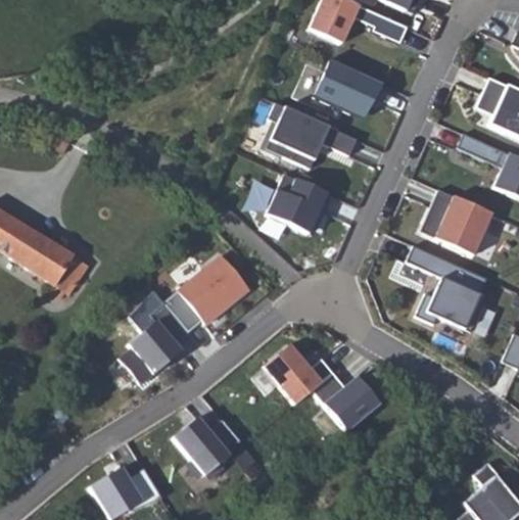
[(409,26),(348,0),(322,0),(310,28),(341,41),(352,14),(375,25),(373,30),(402,43),(409,26)]
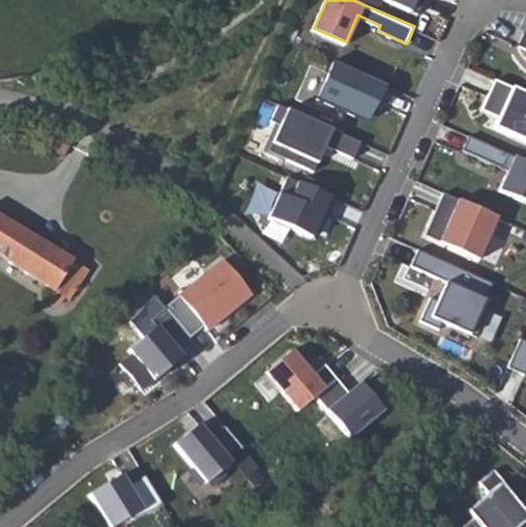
[(393,0),(420,11),(425,0),(393,0)]
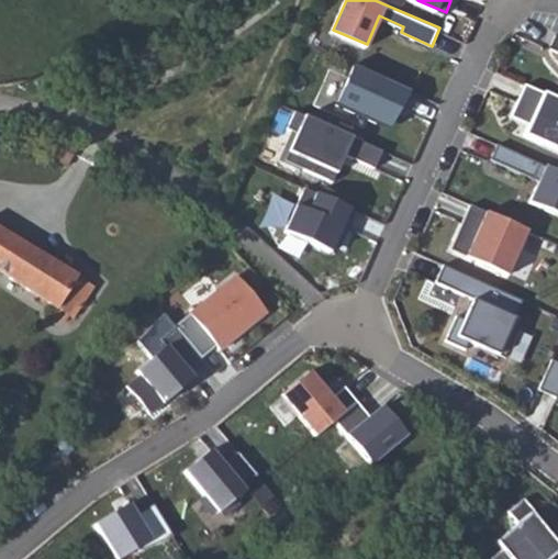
[(412,88),(355,63),(337,102),(390,126),(394,115),(399,118),(412,88)]
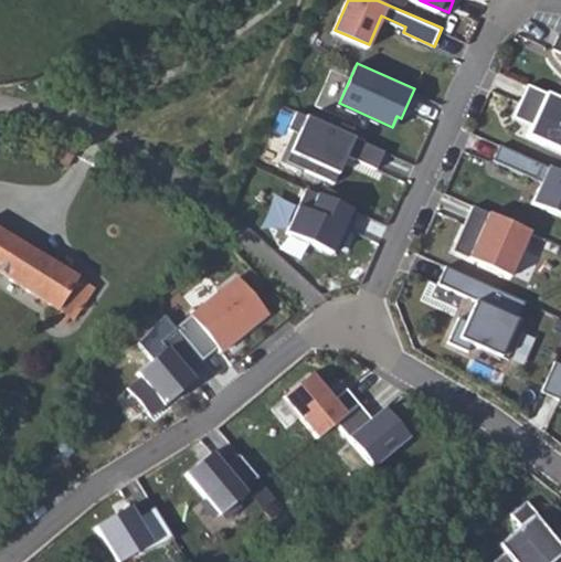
[(560,96),(529,83),(521,99),(526,102),(519,117),(532,124),(528,134),(560,148),(560,96)]
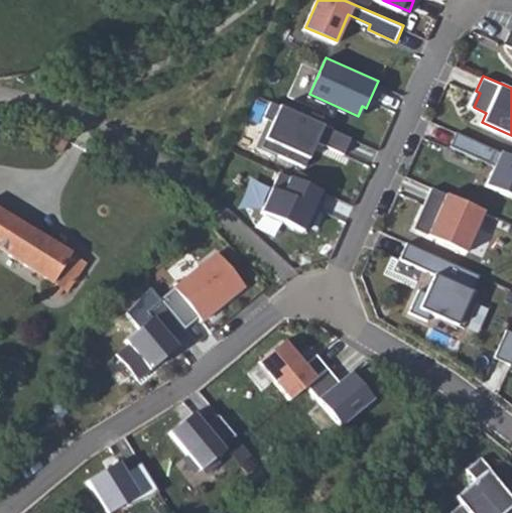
[(480,93),(476,91),(470,105),(474,107),(480,93)]
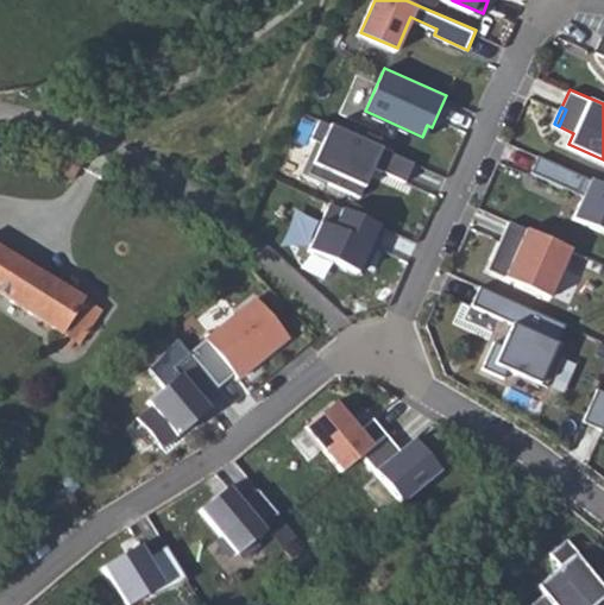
[(321,119),(313,138),(323,142),(310,171),(360,193),(371,166),(408,182),(417,159),(321,119)]
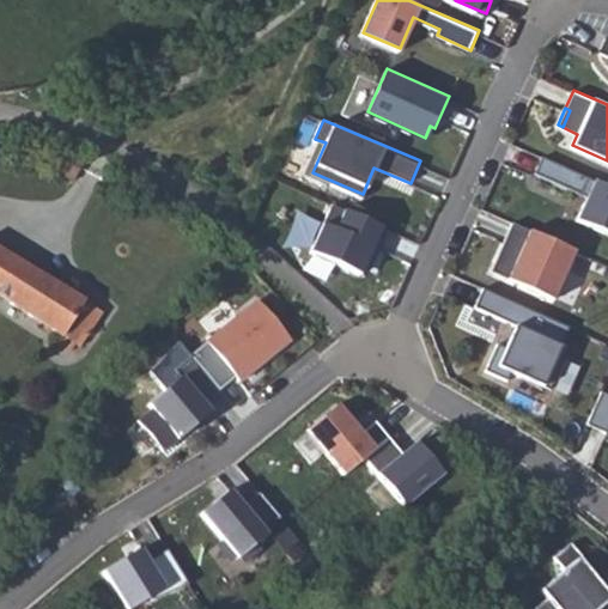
[(67,148),(58,169),(77,178),(86,158),(67,148)]
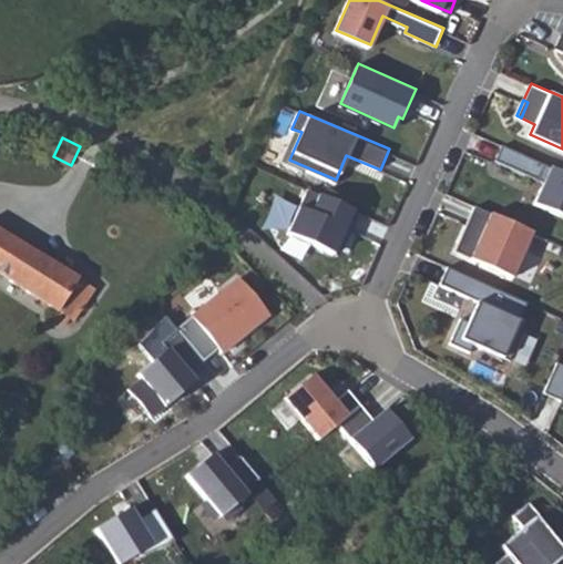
[(562,170),(503,144),(497,159),(545,181),(535,202),(562,214),(562,170)]
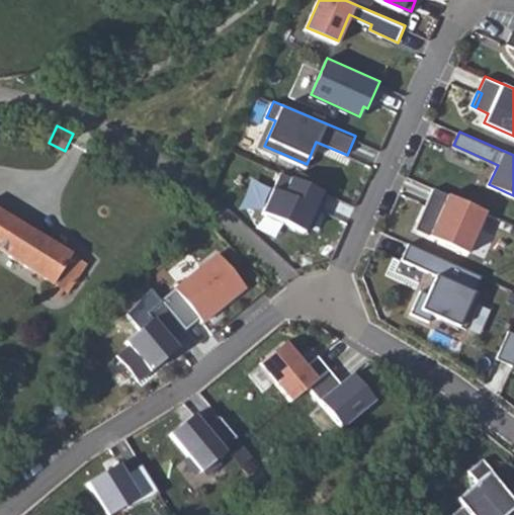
[(329,193),(281,172),(264,211),(307,231),(313,218),(317,221),(329,193)]
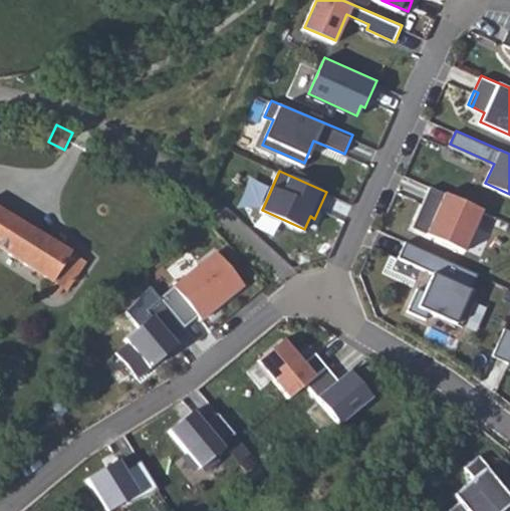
[(484,209),(432,185),(413,226),(466,250),(484,209)]
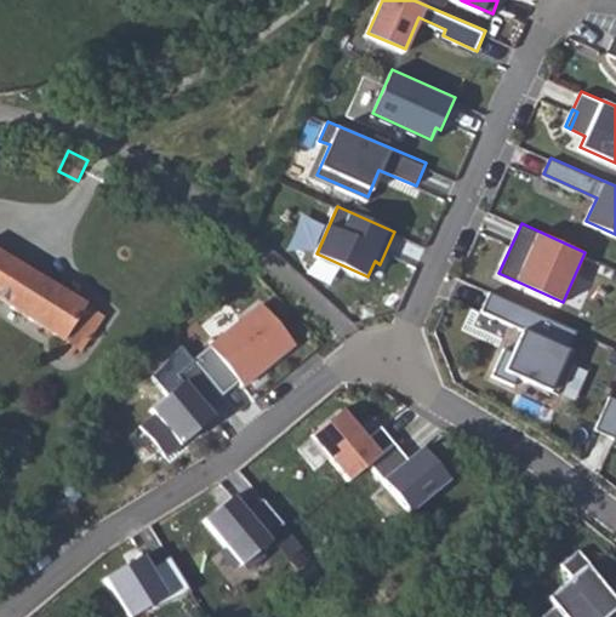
[(0,246),(0,292),(69,333),(66,343),(68,348),(72,349),(79,347),(84,342),(87,344),(108,310),(0,246)]
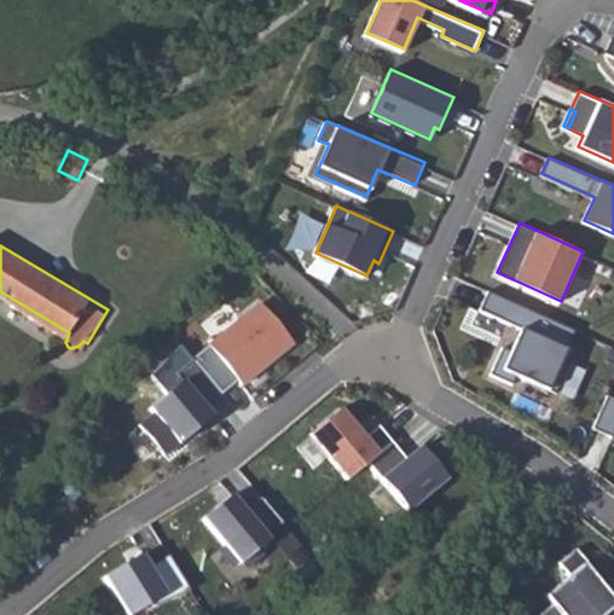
[(577,328),(490,289),(481,308),(522,326),(513,348),(504,344),(492,372),(514,383),(517,375),(557,392),(575,350),(568,347),(577,328)]
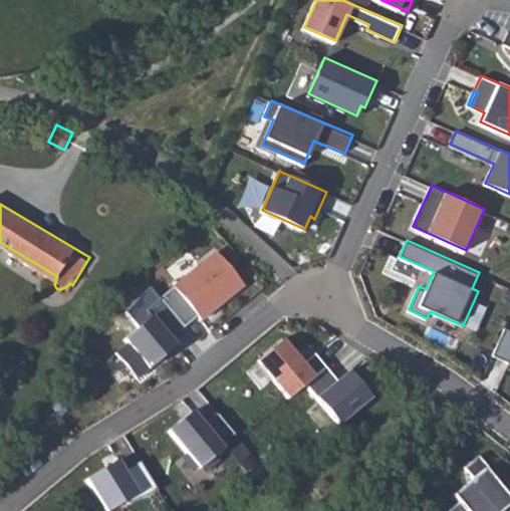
[(219,250),(163,296),(187,325),(200,314),(203,318),(245,283),(219,250)]
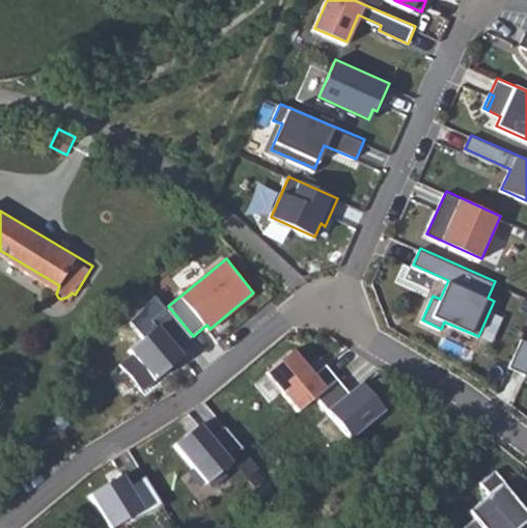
[(186,356),(161,326),(132,349),(135,353),(122,363),(144,390),(186,356)]
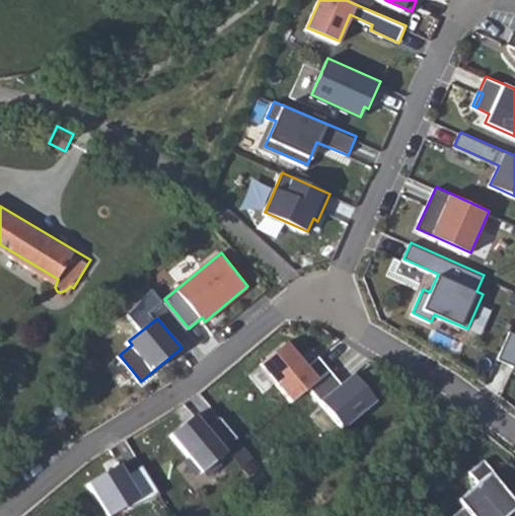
[(514,330),(511,329),(499,357),(514,365),(514,330)]
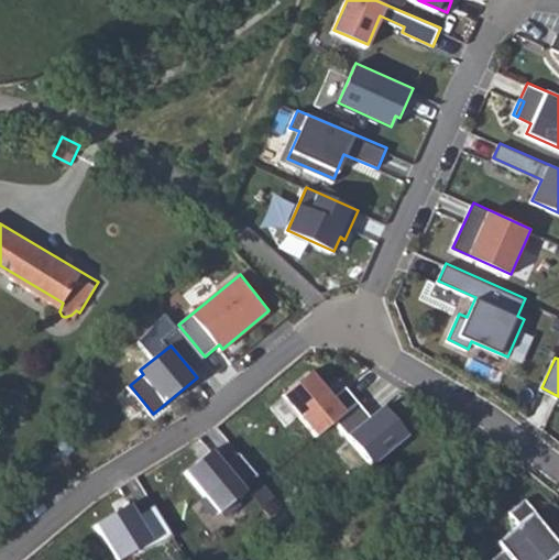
[(284,394),(318,435),(338,419),(360,401),(348,385),(335,396),(313,370),(284,394)]
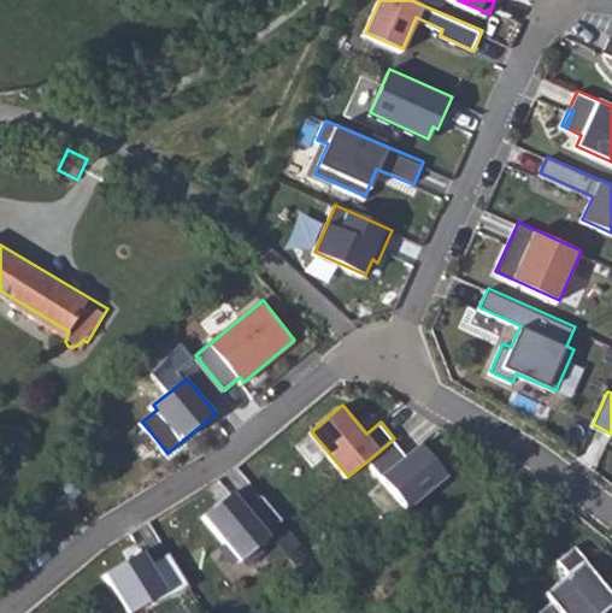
[(407,455),(394,438),(370,459),(410,507),(448,475),(422,443),(407,455)]
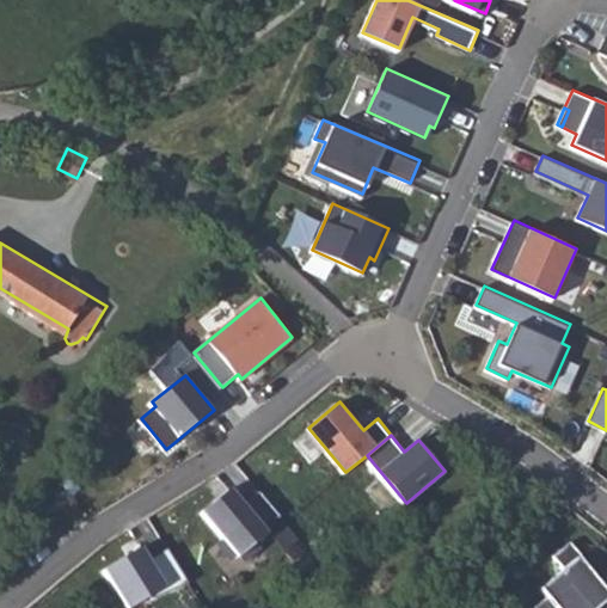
[(282,515),(261,490),(245,503),(232,487),(203,511),(240,556),(269,532),(265,528),(282,515)]
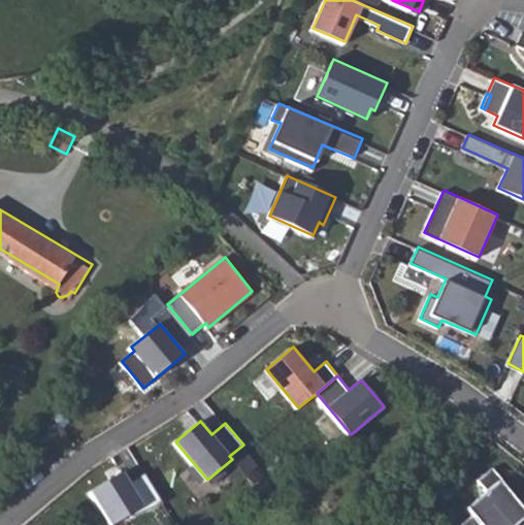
[(462,523),(463,524),(515,524),(523,517),(523,501),(520,498),(518,499),(501,480),(503,479),(494,466),(479,479),(488,490),(467,507),(473,514),(462,523)]
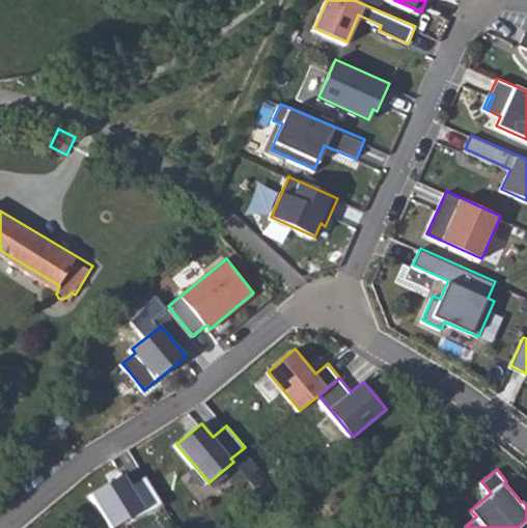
[(166,504),(147,474),(132,484),(126,473),(91,494),(112,527),(135,520),(137,523),(166,504)]
